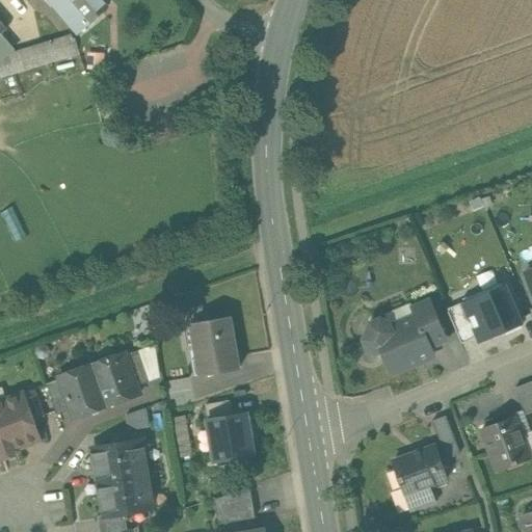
[(101,0),(49,0),(78,32),(108,7),(101,0)]
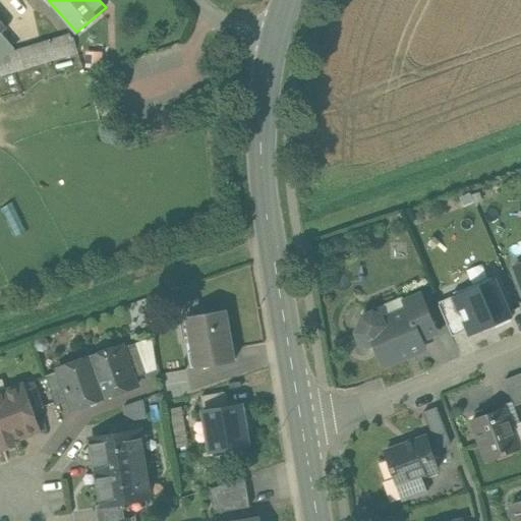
[(0,33),(0,60),(14,48),(0,33)]
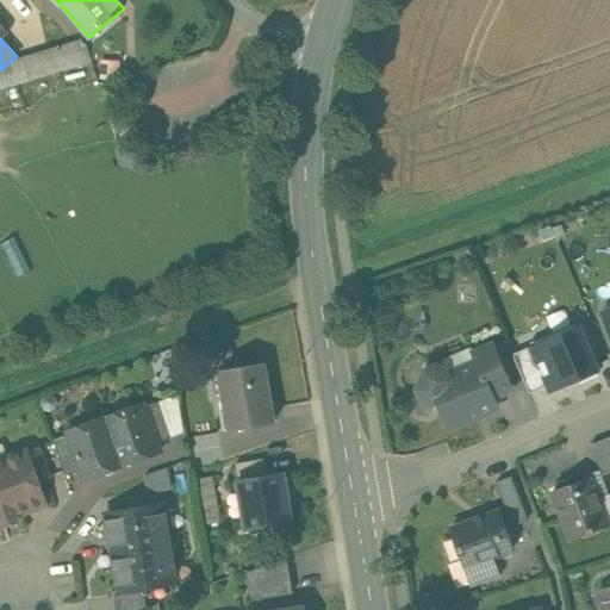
[(87,38),(0,63),(0,88),(94,60),(87,38)]
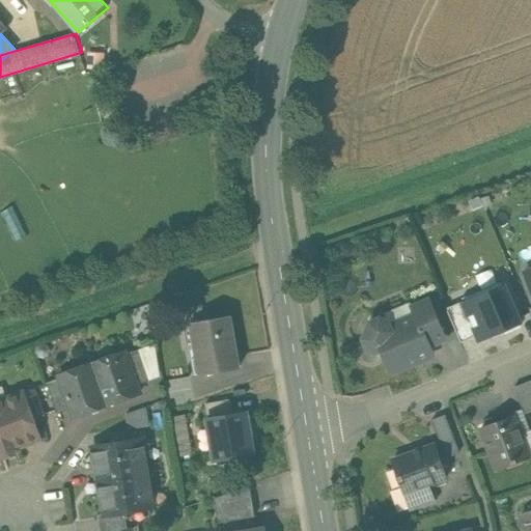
[(446,300),(459,342),(518,324),(505,281),(446,300)]
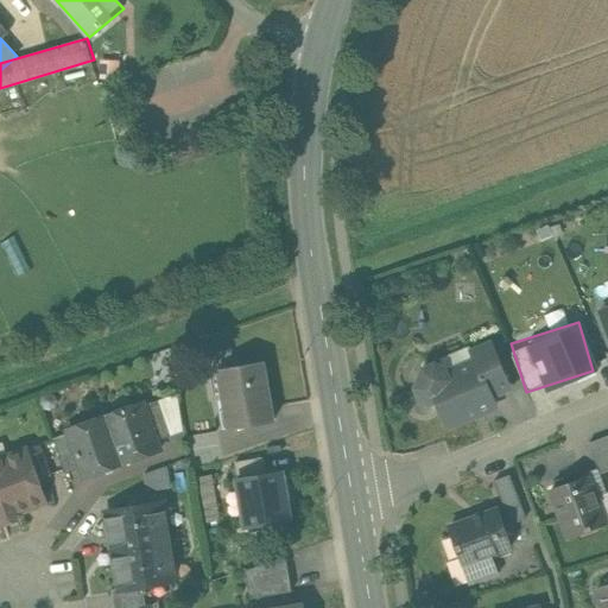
[(477,362),(491,394),(511,386),(492,344),(473,353),(477,362)]
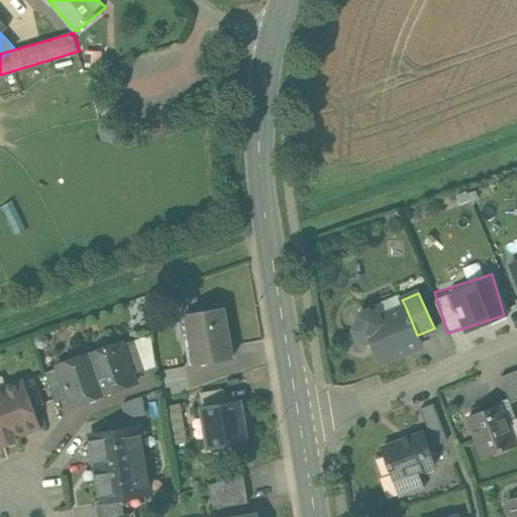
[(223,307),(186,314),(195,365),(232,357),(223,307)]
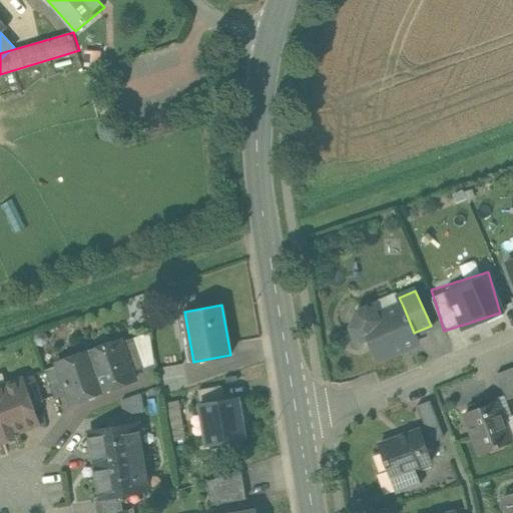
[(369,337),(378,359),(418,342),(414,333),(403,306),(376,317),(369,337)]
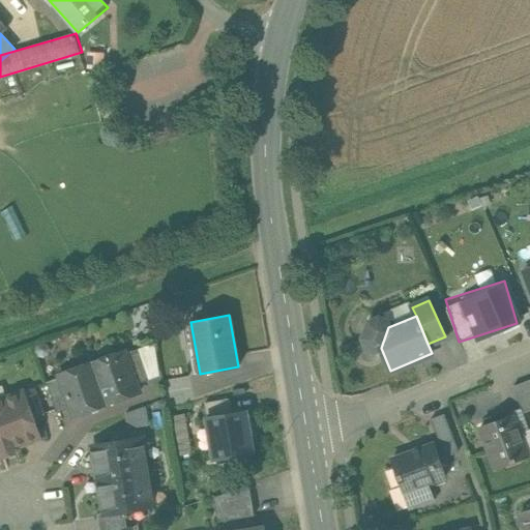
[(381,348),(388,327),(386,321),(380,319),(370,322),(364,337),(369,346),(375,350),(381,348)]
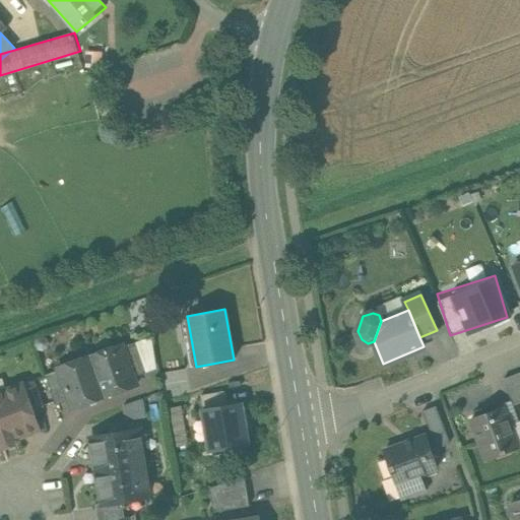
[(146,373),(135,342),(124,346),(134,377),(146,373)]
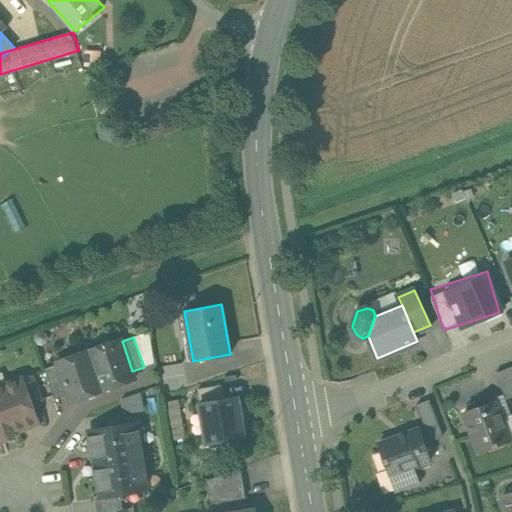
[(121,339),(89,350),(103,389),(135,378),(132,371),(122,341),(121,339)]
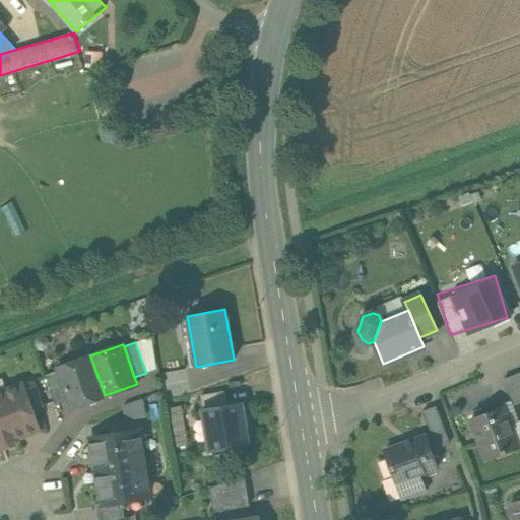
[(90,355),(58,368),(58,369),(69,399),(72,407),(105,395),(90,355)]
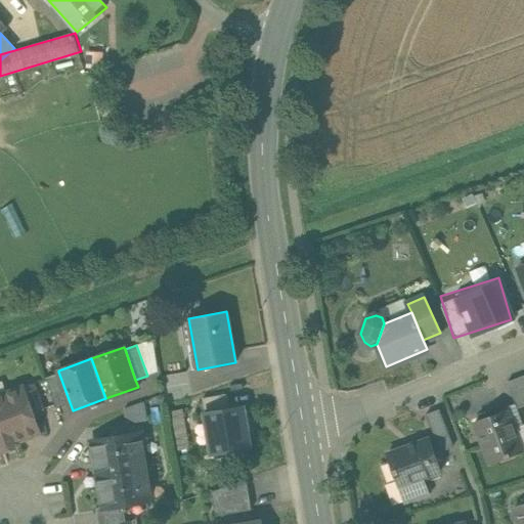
[(58,372),(46,377),(56,407),(70,402),(58,372)]
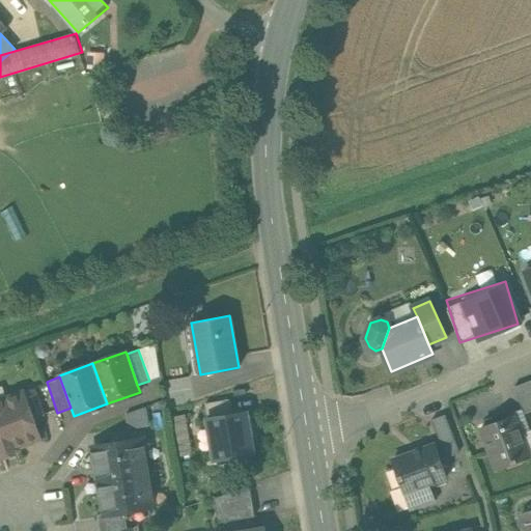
[(530,388),(529,382),(514,387),(524,412),(530,409),(530,388)]
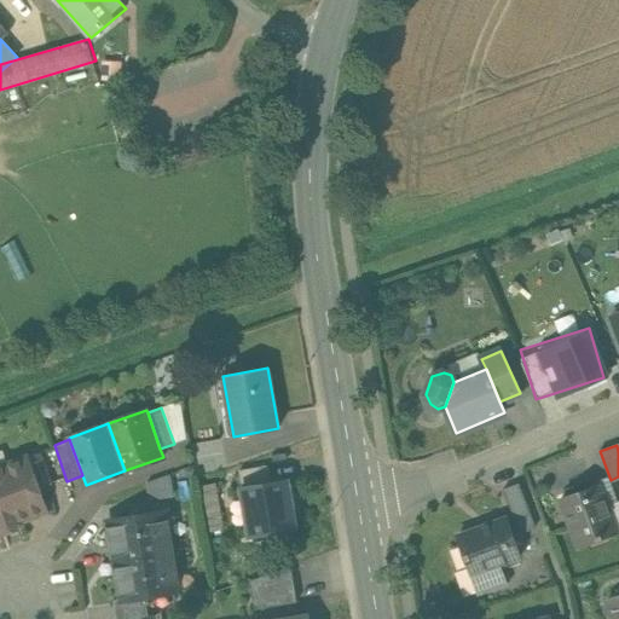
[(52,482),(41,452),(27,457),(38,487),(52,482)]
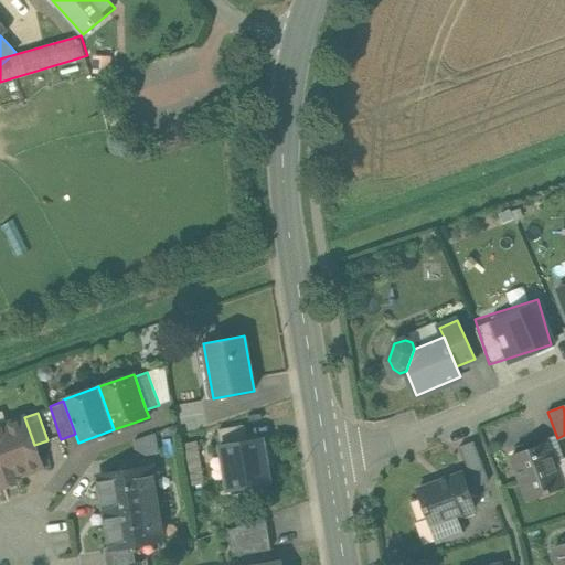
[(24,417),(0,425),(0,481),(2,481),(3,484),(4,486),(16,481),(16,480),(14,477),(42,467),(34,445),(24,417)]
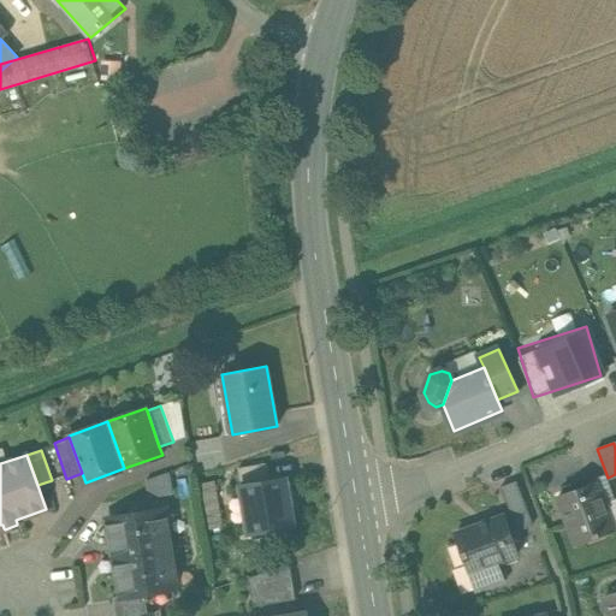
[(267,463),(238,468),(241,484),(270,479),(267,463)]
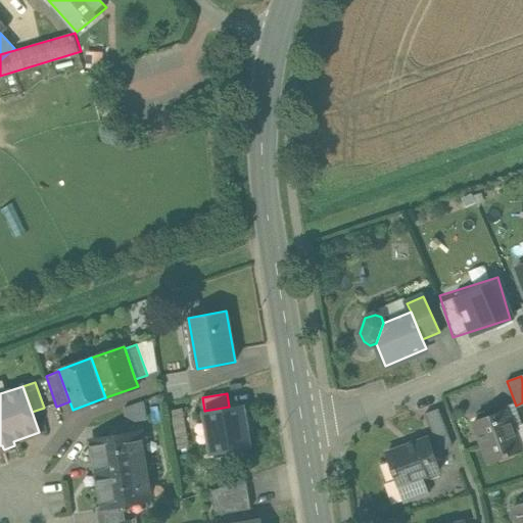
[(243,406),(243,405),(229,407),(204,411),(204,412),(204,413),(208,412),(216,452),(211,452),(211,454),(250,446),(249,445),(242,407),(243,406)]
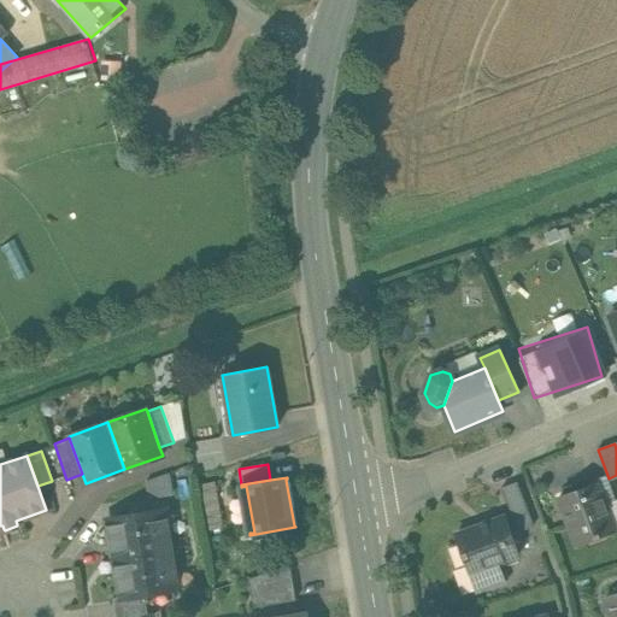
[(529,512),(517,481),(501,487),(513,518),(529,512)]
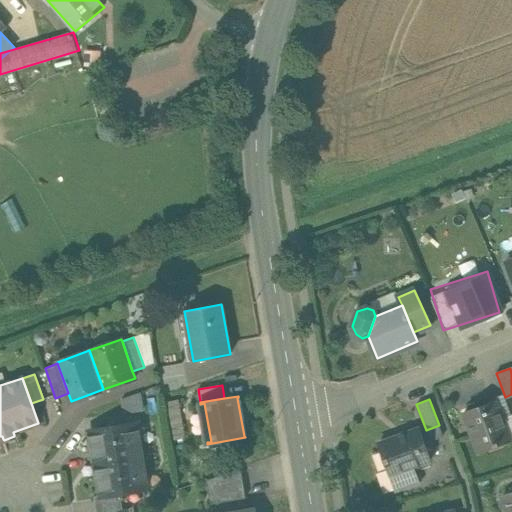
[(496,400),(464,412),(479,452),(511,441),(510,440),(511,439),(511,414),(502,418),(496,400)]
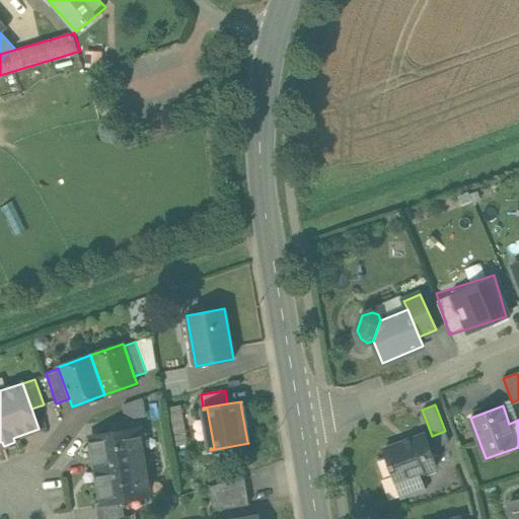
[(139,429),(91,436),(96,469),(145,461),(139,429)]
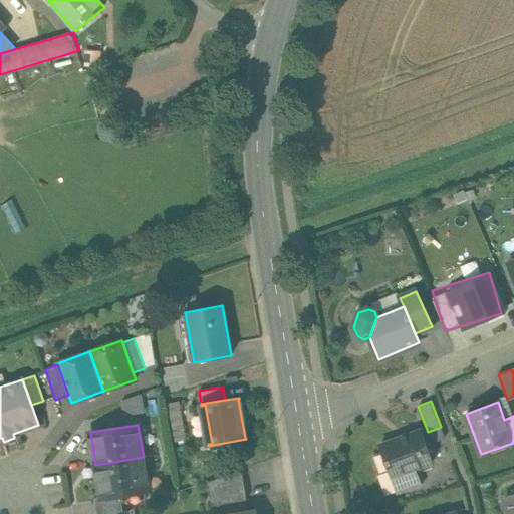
[(441,427),(428,432),(432,443),(445,437),(441,427)]
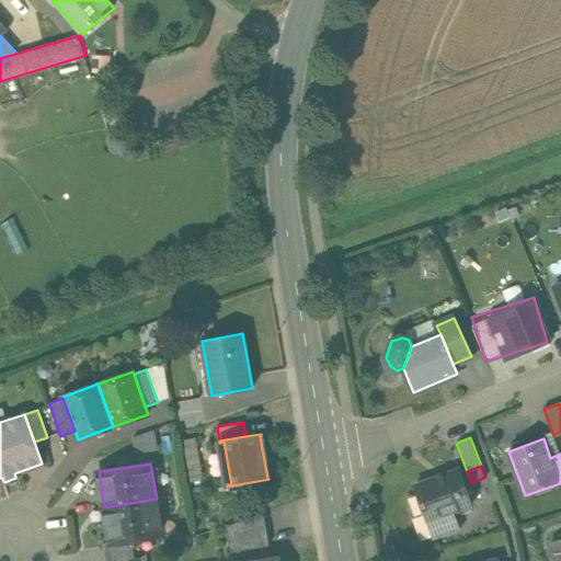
[(459,469),(414,485),(434,537),(458,528),(453,512),(472,504),(459,469)]
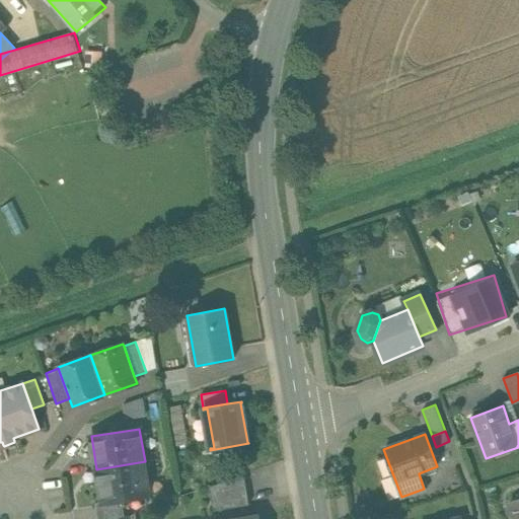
[(145,461),(96,469),(102,502),(102,503),(122,500),(150,495),(145,461)]
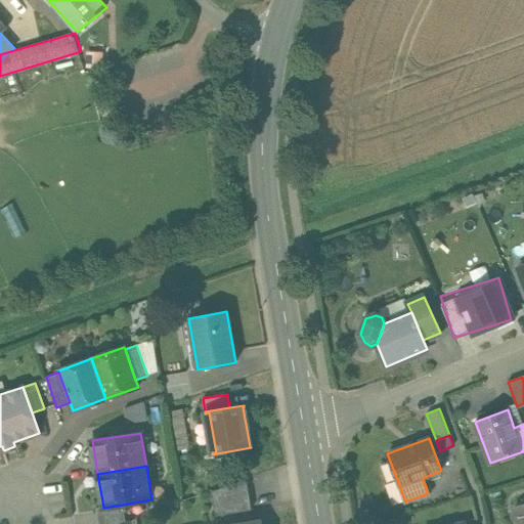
[(247,479),(212,491),(216,516),(252,510),(247,479)]
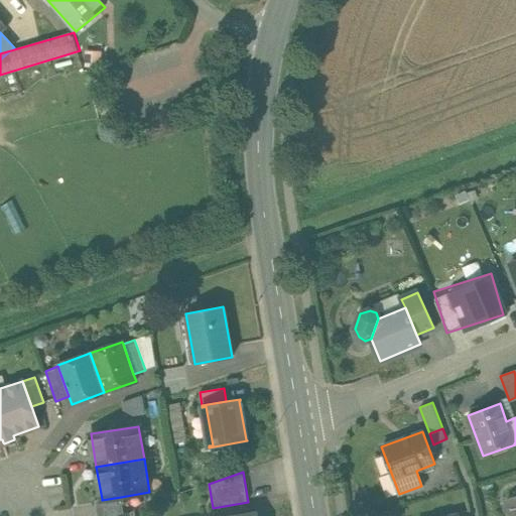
[(515,515),(515,496),(507,499),(511,515),(515,515)]
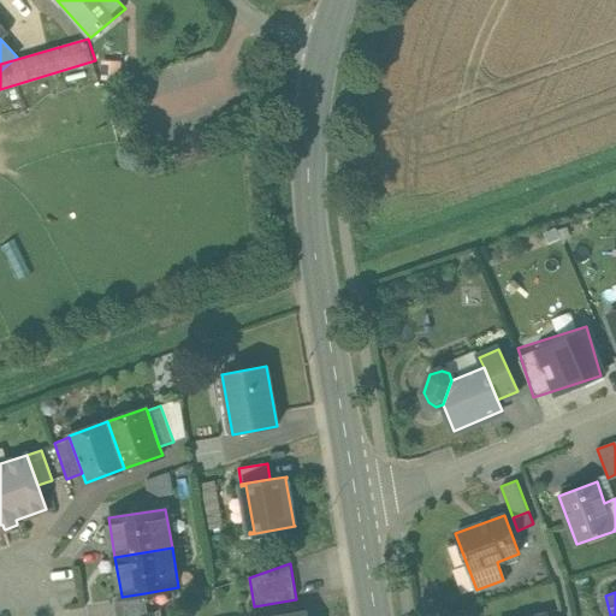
[(144,593),(122,597),(122,596),(113,597),(117,615),(137,615),(148,612),(144,593)]
